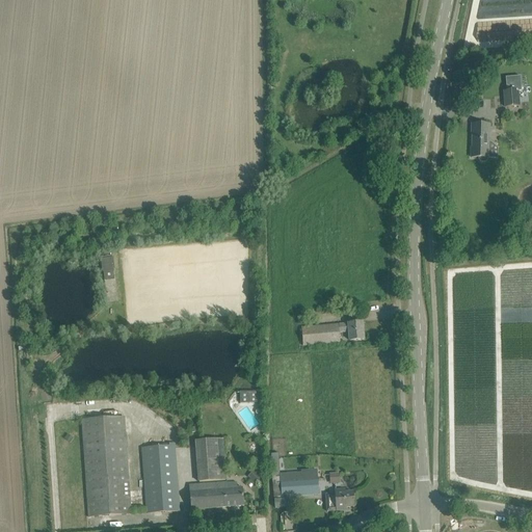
[(311,32),(301,31),(300,42),(310,42),(311,32)]
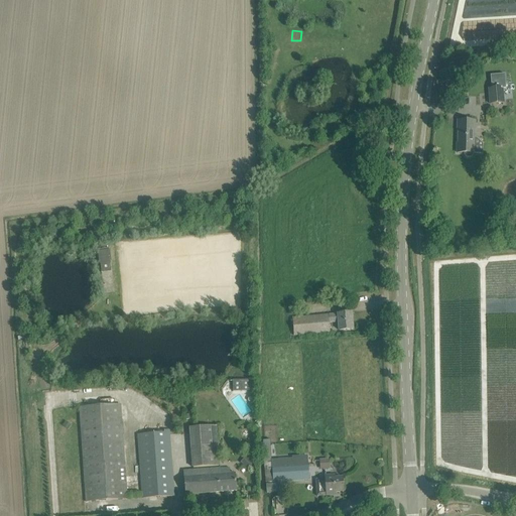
[(490,90),(491,104),(504,103),(504,89),(490,90)]
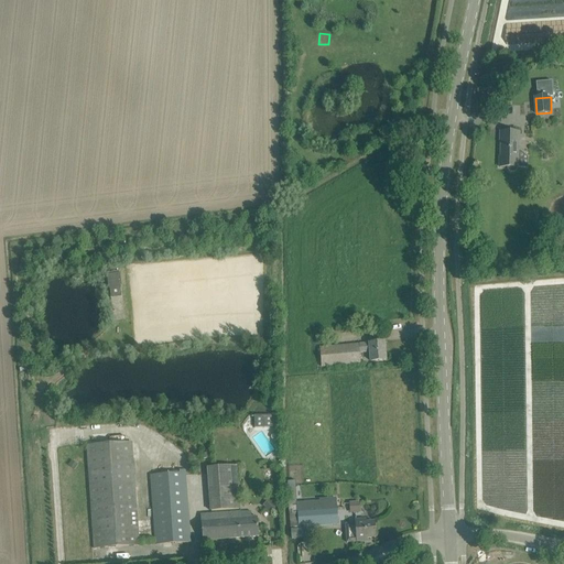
[(519,133),(511,132),(500,132),(500,141),(501,141),(501,156),(500,156),(499,167),(508,167),(508,170),(508,171),(510,172),(513,172),(514,171),(516,170),(516,167),(518,167),(518,158),(517,158),(517,142),(518,142),(519,133)]
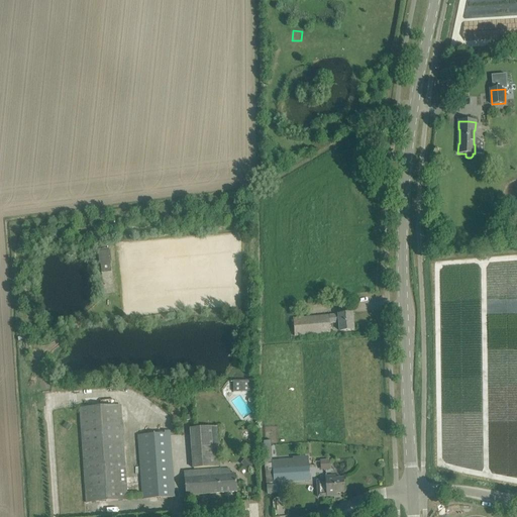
[(109,250),(99,251),(101,273),(112,271),(109,250)]
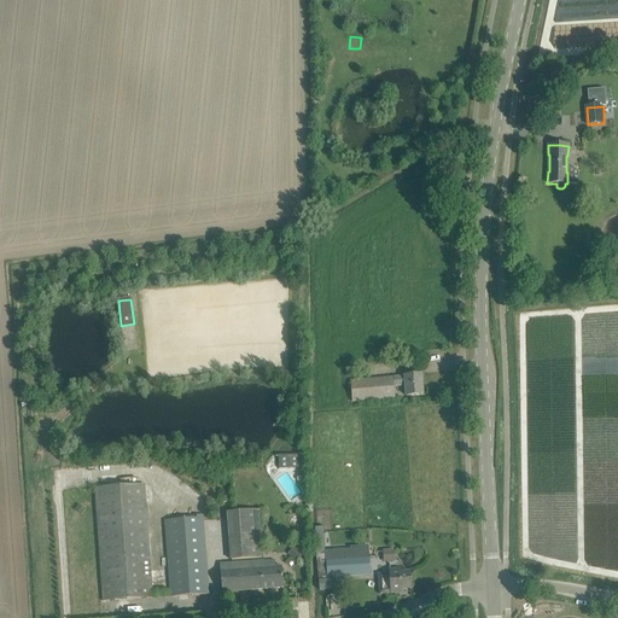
[(406,396),(410,396),(423,395),(421,375),(350,382),(353,403),(395,400),(395,392),(395,388),(404,386),(406,391),(406,396)]
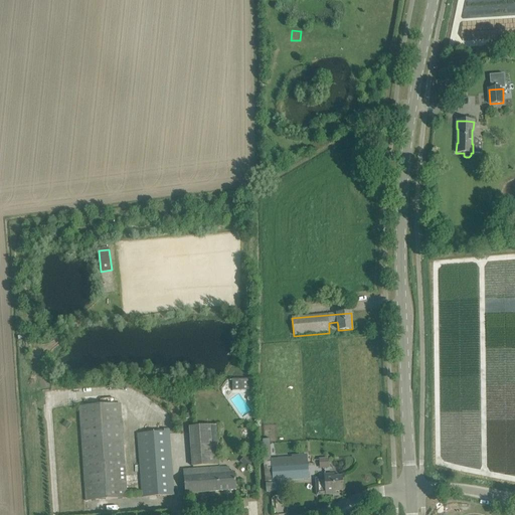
[(127,498),(127,488),(121,403),(78,406),(86,491),(86,501),(127,498)]
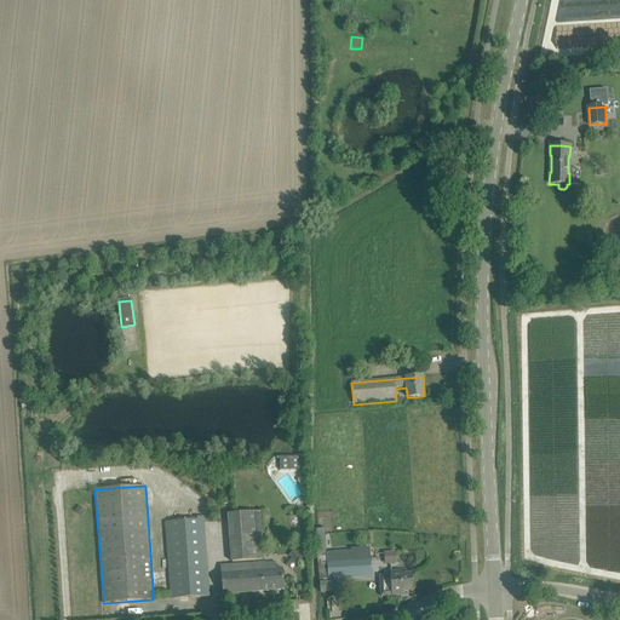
[(79,505),(75,511),(81,516),(85,511),(79,505)]
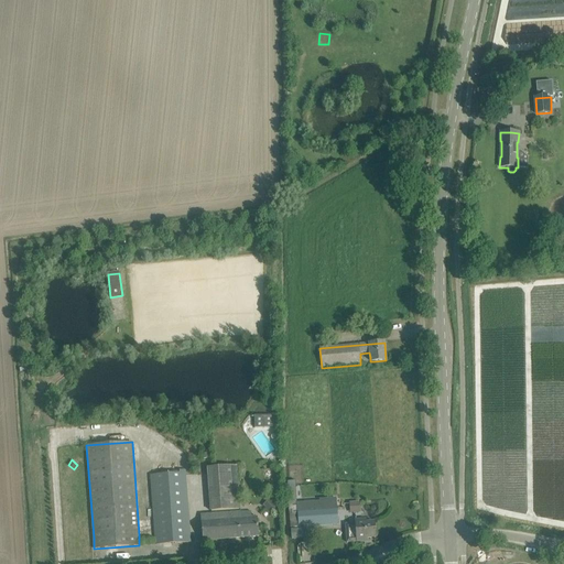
[(208,467),(210,511),(240,510),(237,466),(208,467)]
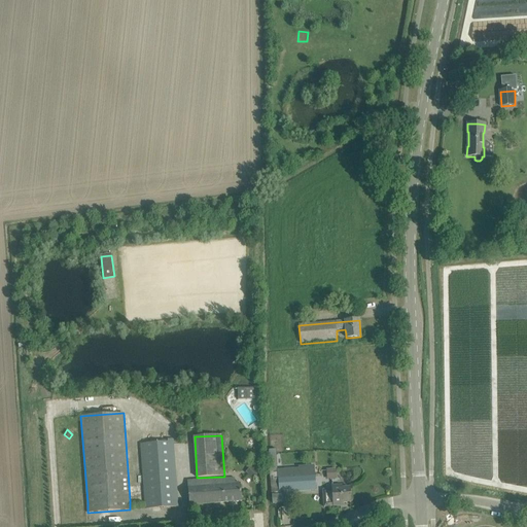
[(178,506),(177,496),(173,440),(167,440),(167,443),(141,444),(145,508),(178,506)]
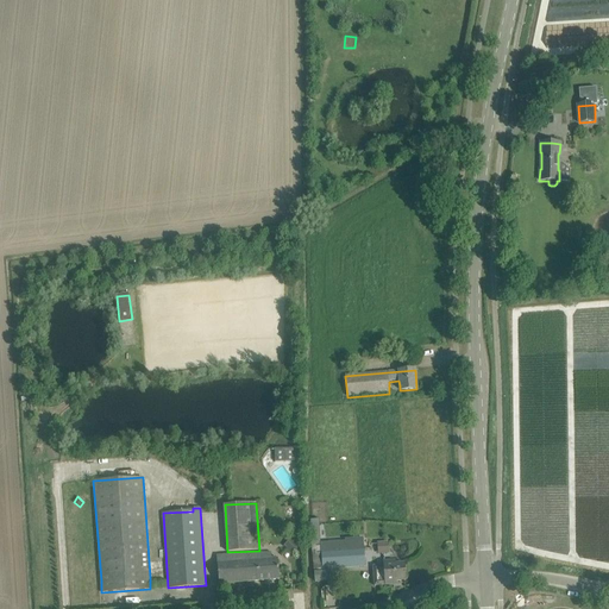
[(292,538),(283,546),(293,554),(300,546),(292,538)]
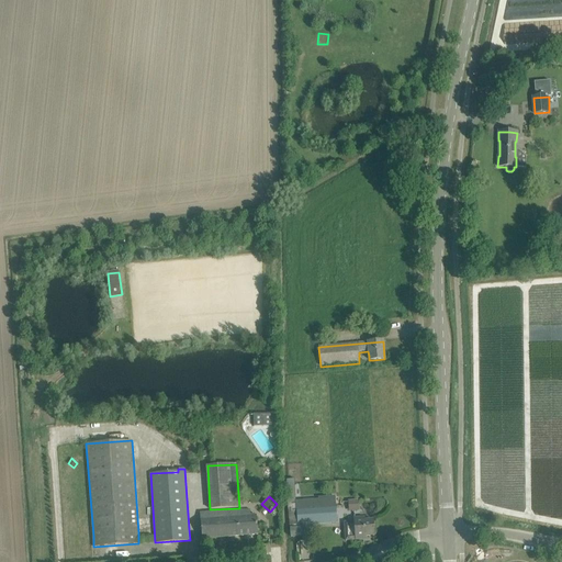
[(298,526),(337,523),(335,496),(295,499),(295,497),(288,497),(290,529),(298,528),(298,526)]
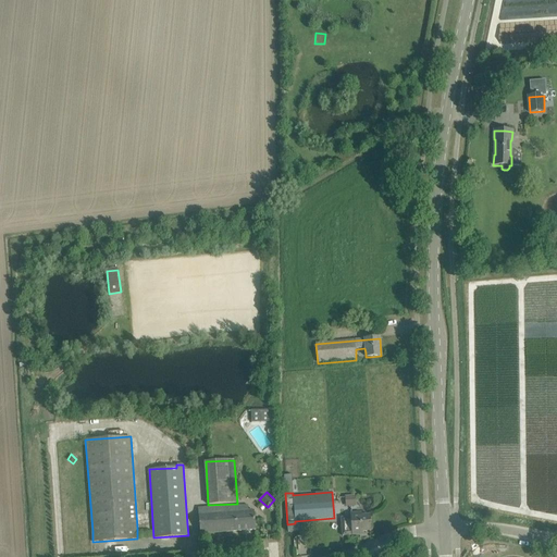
[(346,507),(356,506),(356,495),(346,495),(346,507)]
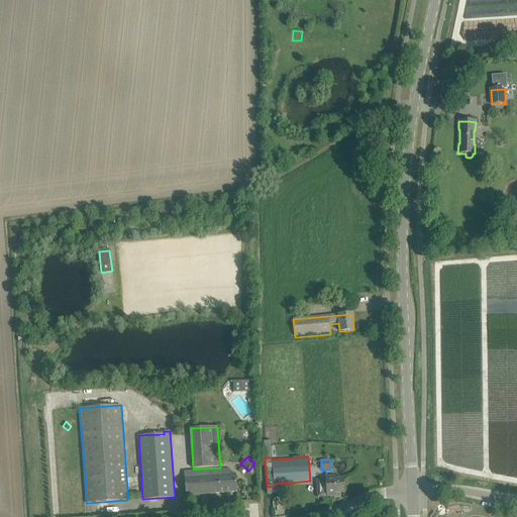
[(237,492),(236,482),(235,475),(220,476),(219,469),(184,472),(186,496),(237,492)]
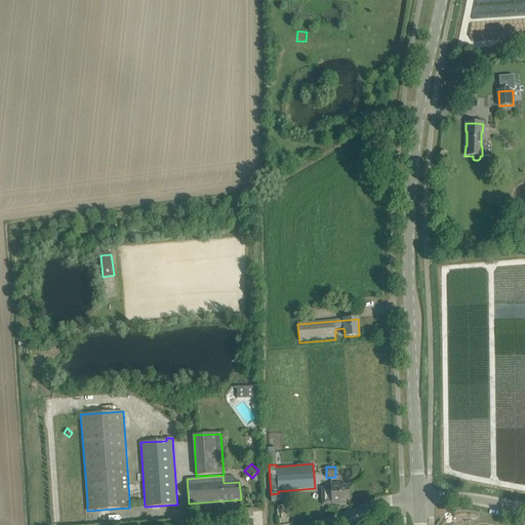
[(349,486),(341,487),(340,483),(330,484),(330,487),(322,488),(322,497),(323,506),(341,503),(341,501),(350,500),(349,486)]
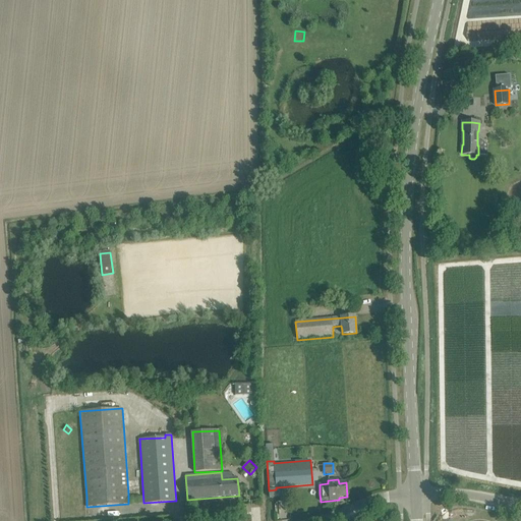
[(276,489),(269,490),(270,498),(280,498),(280,489),(276,489)]
